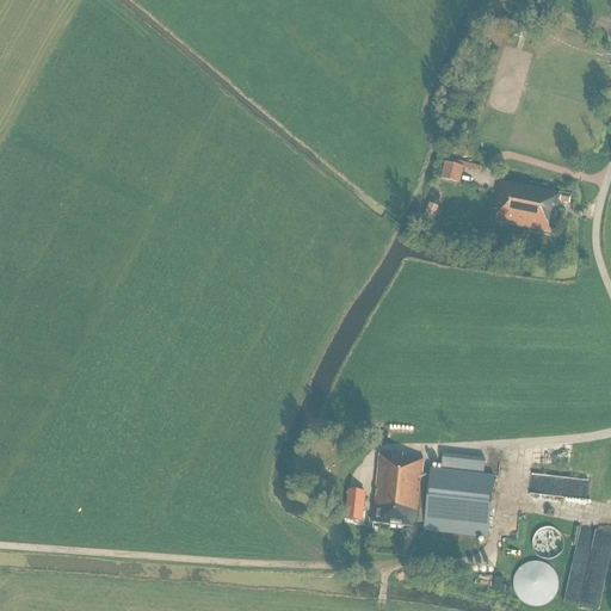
[(506,22),(501,20),(499,29),(504,31),(503,32),(519,37),(523,26),(506,22)]
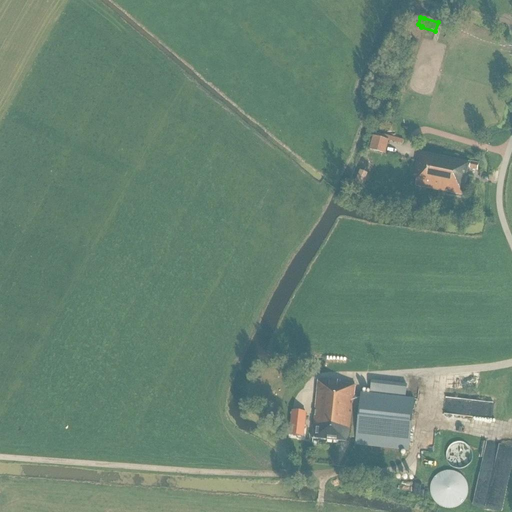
[(386,155),(390,141),(374,136),(369,150),(386,155)]
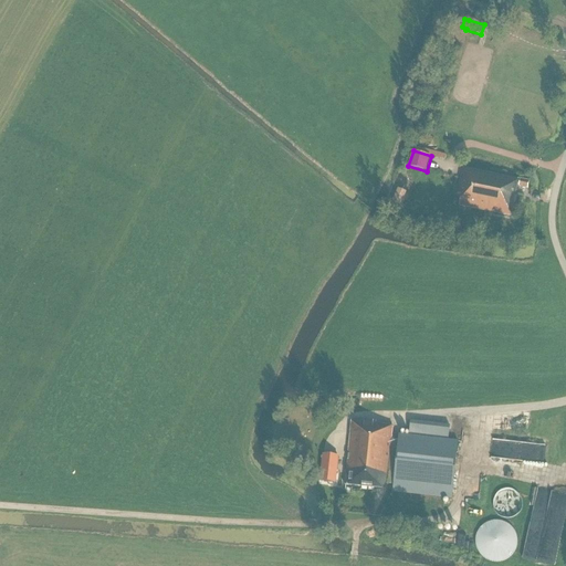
[(485,201),(491,174),(463,168),(458,195),(461,196),(459,206),(485,211),(486,201),(485,201)]
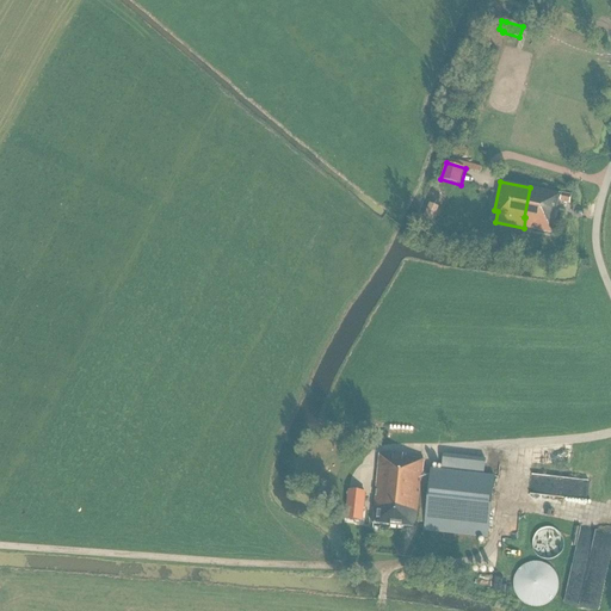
[(525,217),(524,228),(550,233),(557,202),(559,195),(530,187),(524,217),(525,217)]
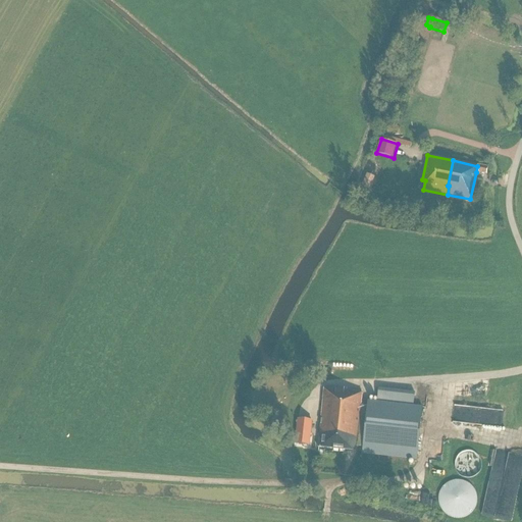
[(477,166),(476,172),(486,174),(487,168),(477,166)]
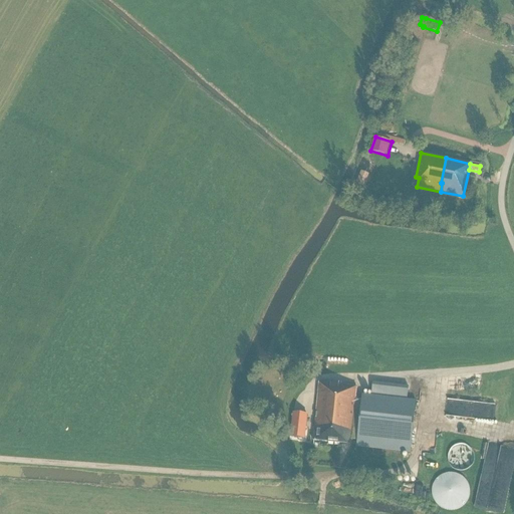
[(368,175),(361,172),(355,185),(363,188),(368,175)]
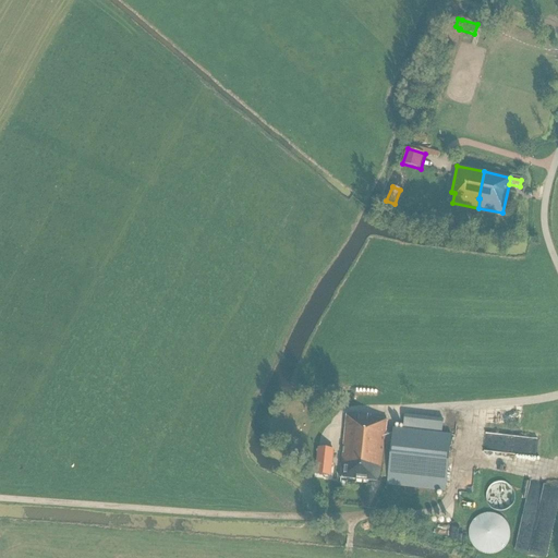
[(392,434),(385,433),(387,420),(346,415),(339,478),(379,483),(380,477),(387,478),(387,483),(445,489),(451,435),(441,434),(443,420),(404,415),(402,429),(392,428),(392,434)]
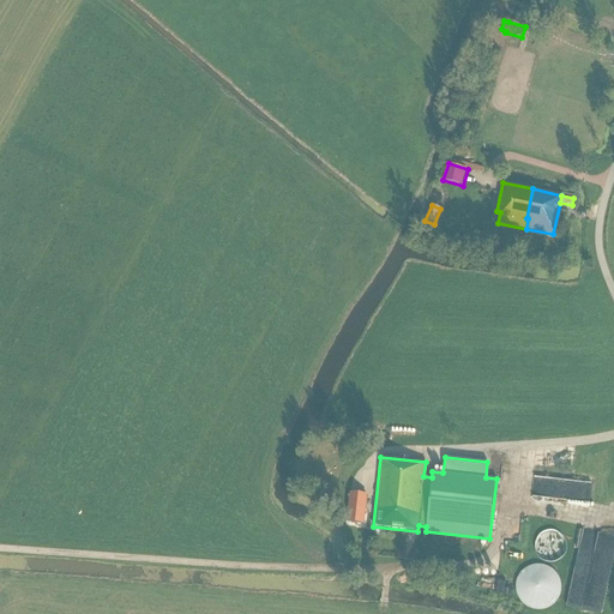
[(362,522),(365,495),(350,494),(348,521),(362,522)]
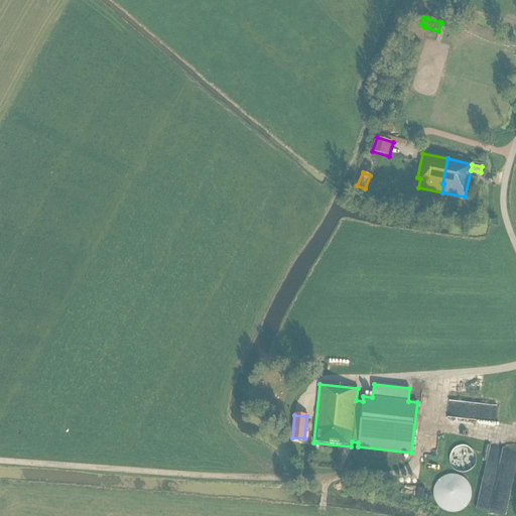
[(481,508),(508,513),(515,471),(515,443),(512,443),(511,448),(493,444),(481,508)]
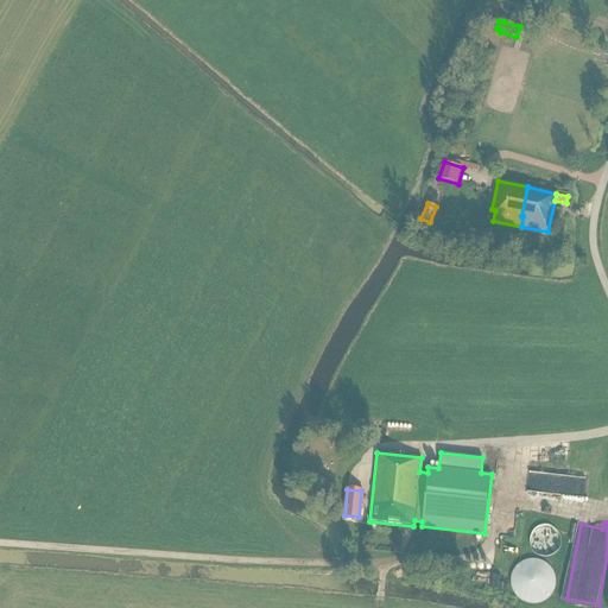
[(558,555),(563,531),(538,526),(534,551),(558,555)]
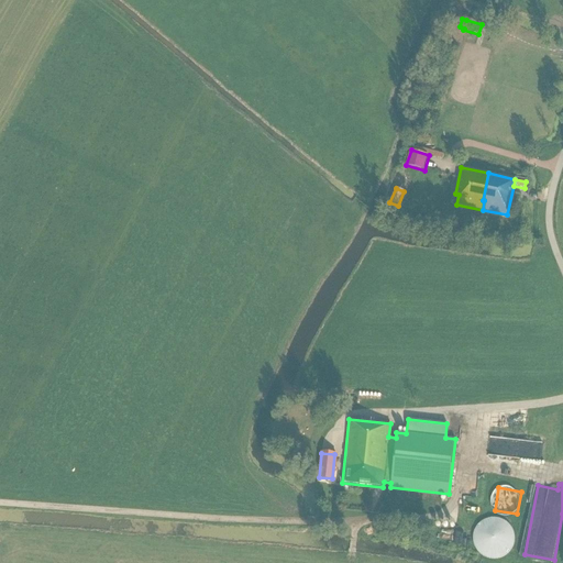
[(490,560),(496,560),(501,558),(507,554),(510,551),(512,545),(514,541),(514,536),(512,530),(509,526),(505,522),(500,519),(495,518),(489,518),(484,520),(479,523),(475,528),(473,533),(472,539),(473,545),(475,550),(479,554),(483,558),(487,559),(490,560)]
